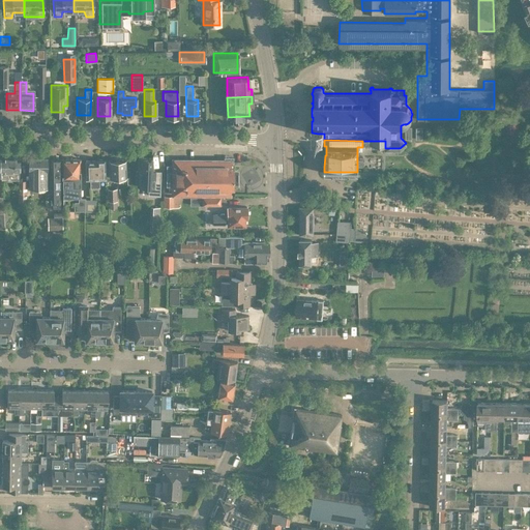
[(0,179),(6,179),(6,178),(18,178),(18,177),(18,170),(19,156),(0,156),(0,176),(0,179)]
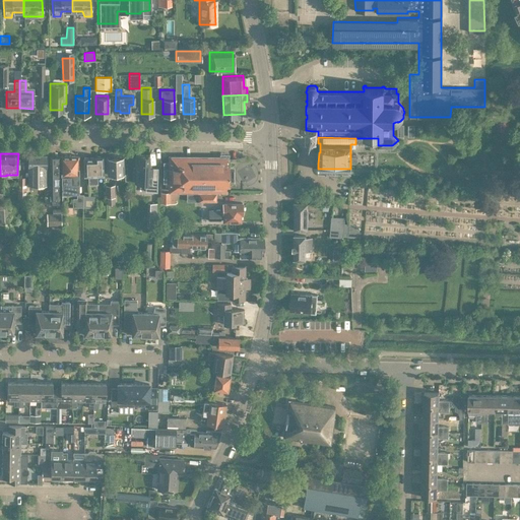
[(27,153),(27,186),(35,186),(38,186),(38,183),(45,183),(46,154),(27,153)]
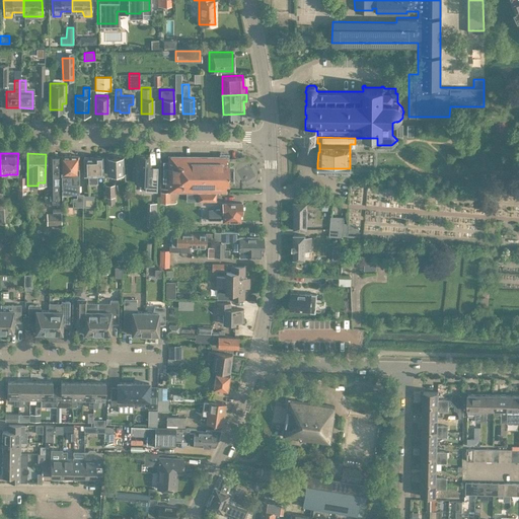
[(135,166),(133,166),(133,177),(135,178),(135,181),(145,181),(144,190),(156,190),(157,166),(148,165),(148,153),(135,153),(135,166)]
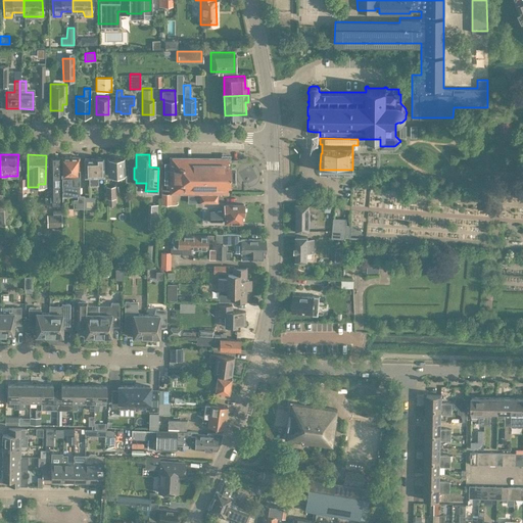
[(69,192),(78,192),(78,156),(77,156),(77,155),(61,155),(61,156),(60,156),(61,198),(65,198),(65,197),(64,192),(69,192)]
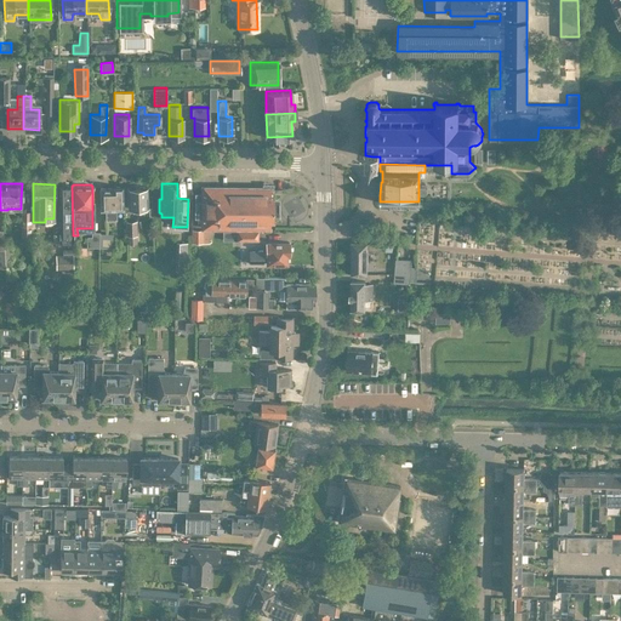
[(60,186),(60,234),(70,234),(69,186),(60,186)]
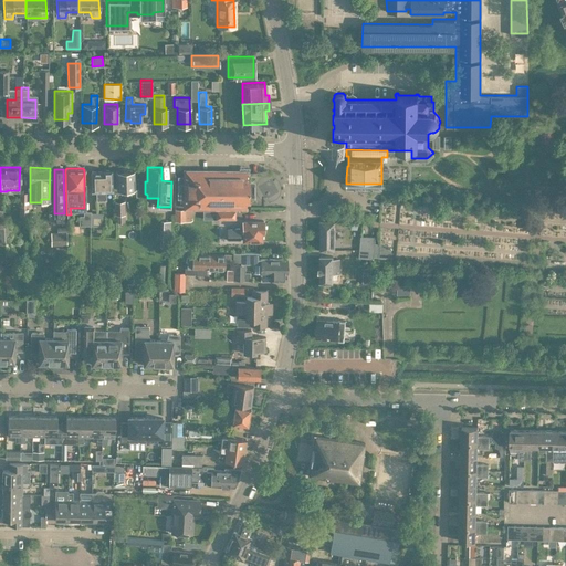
[(200,207),(200,169),(184,169),(182,174),(177,174),(177,196),(182,196),(182,206),(184,206),(190,206),(200,207)]
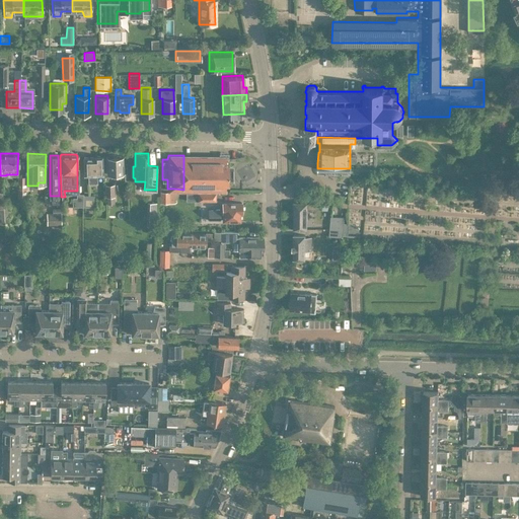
[(225,162),(225,155),(183,155),(183,190),(225,190),(225,182),(227,182),(227,162),(225,162)]
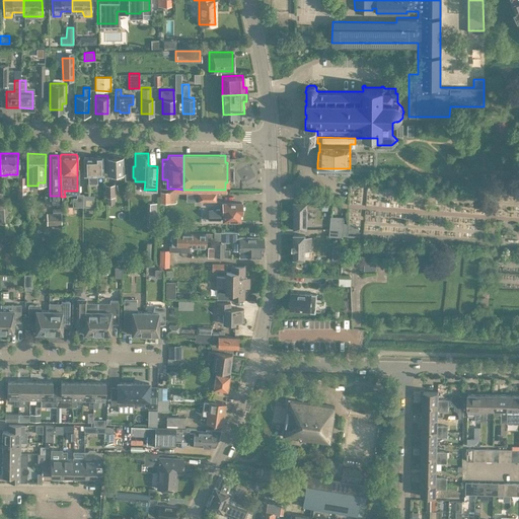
[(83,174),(87,174),(87,182),(96,182),(96,174),(102,174),(101,156),(83,156),(83,174)]
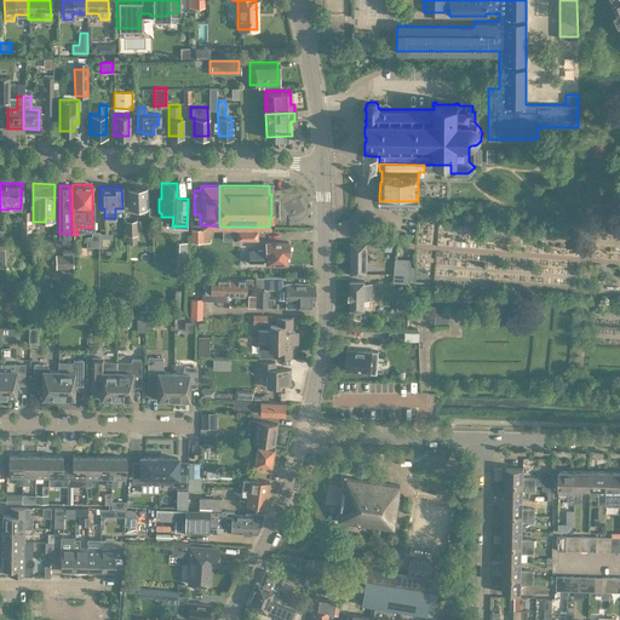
[(126,187),(127,207),(147,206),(145,187),(126,187)]
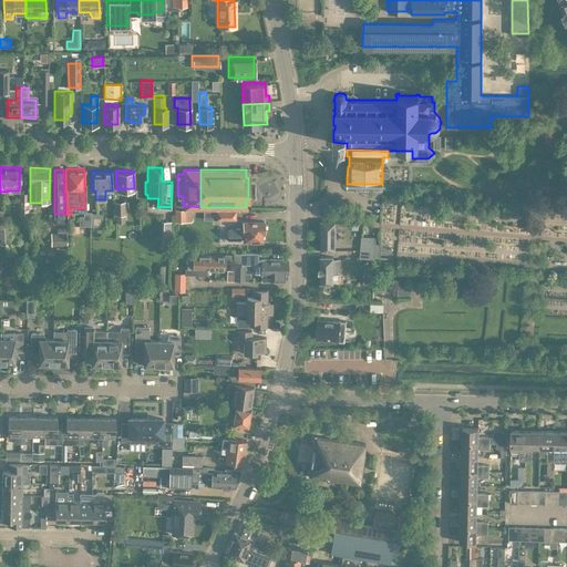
[(19,215),(28,215),(28,192),(19,192),(19,215)]
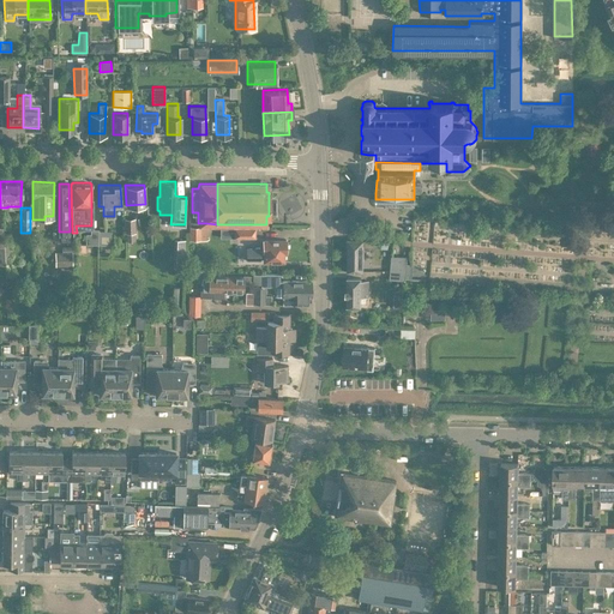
[(125,232),(134,232),(134,217),(124,218),(125,232)]
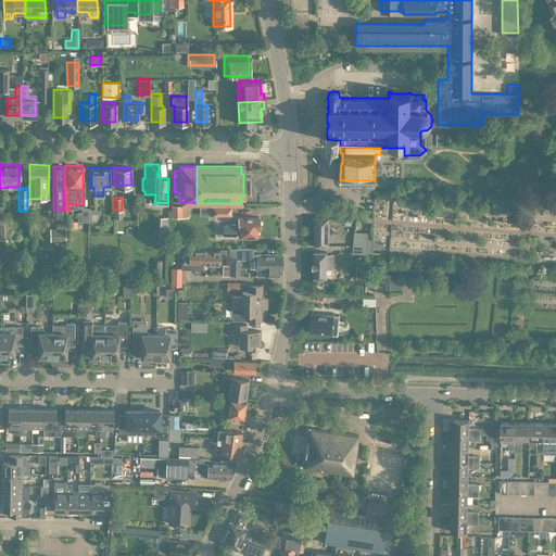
[(172,204),(172,215),(180,216),(180,204),(172,204)]
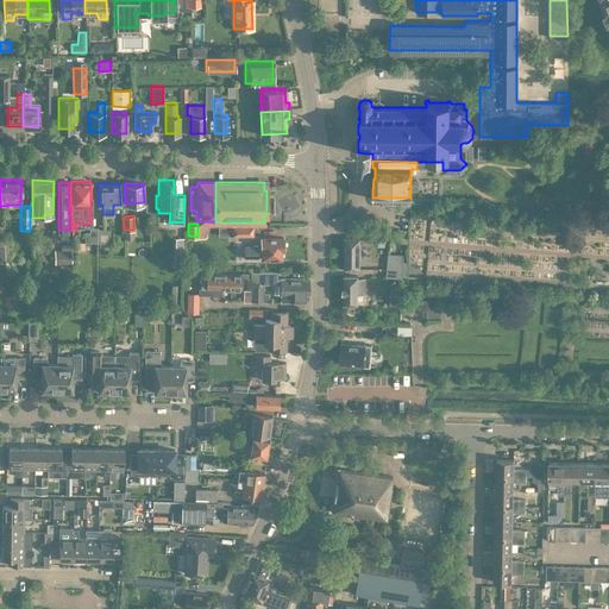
[(231,234),(252,234),(252,225),(231,225),(231,234)]
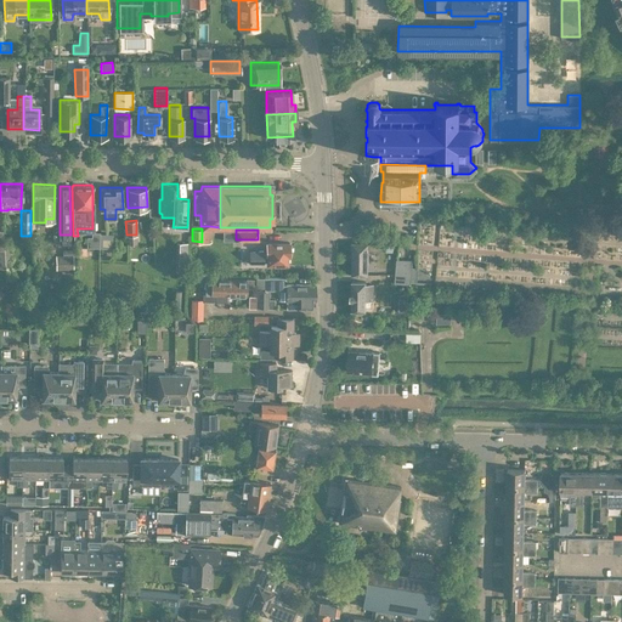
[(85,246),(95,246),(99,246),(100,232),(99,232),(99,231),(91,231),(90,236),(86,236),(85,246)]
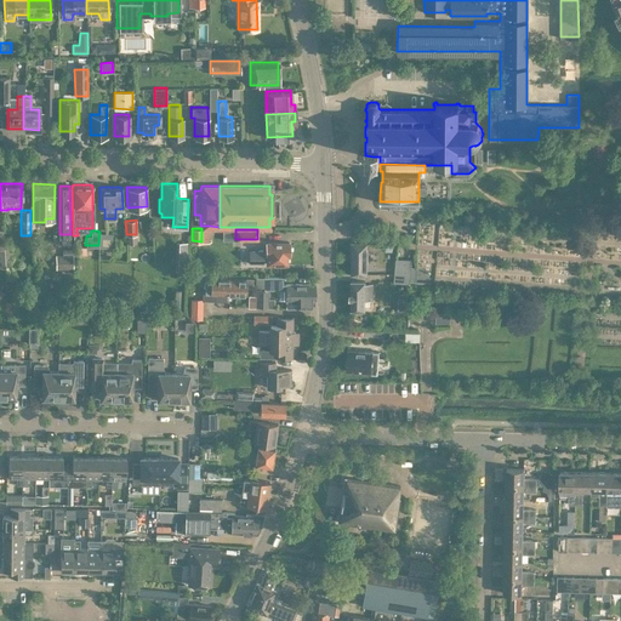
[(100,232),(98,245),(110,246),(112,233),(100,232)]
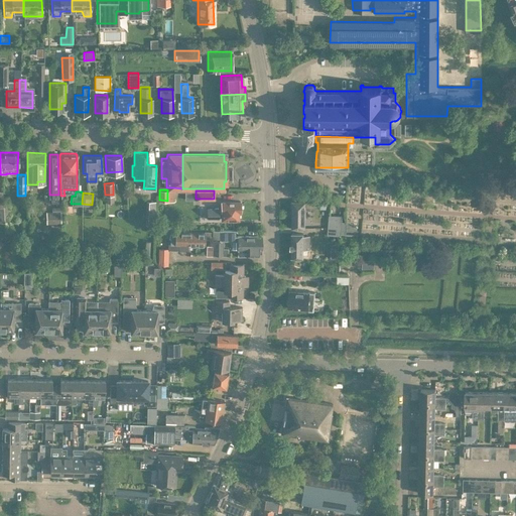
[(239,210),(239,201),(221,201),(221,210),(216,210),(216,208),(209,208),(203,208),(203,217),(209,217),(209,215),(216,215),(216,214),(221,214),(221,218),(238,218),(238,210),(239,210)]
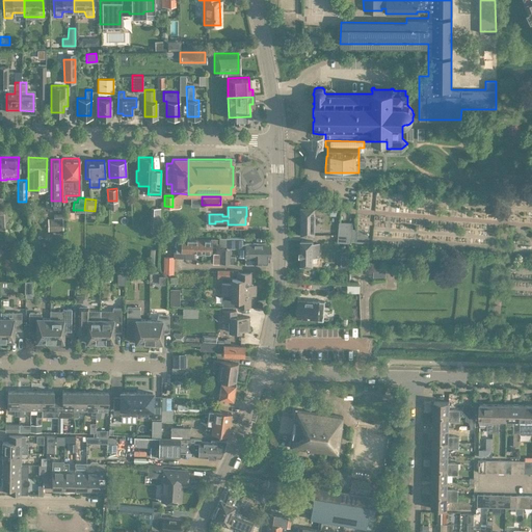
[(300,207),(300,234),(315,234),(315,229),(314,229),(314,212),(315,212),(315,207),(300,207)]
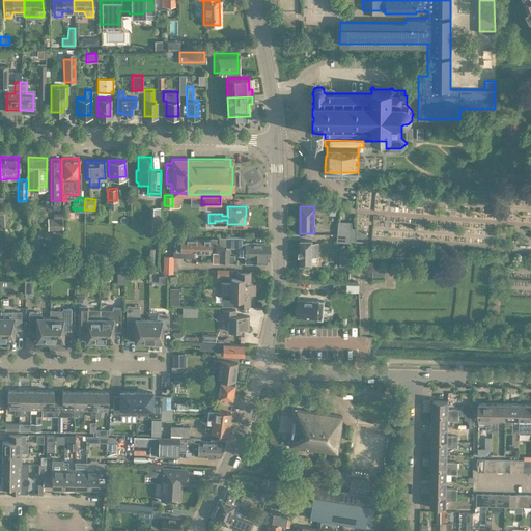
[(58,231),(62,231),(61,217),(52,217),(47,217),(47,229),(58,229),(58,231)]
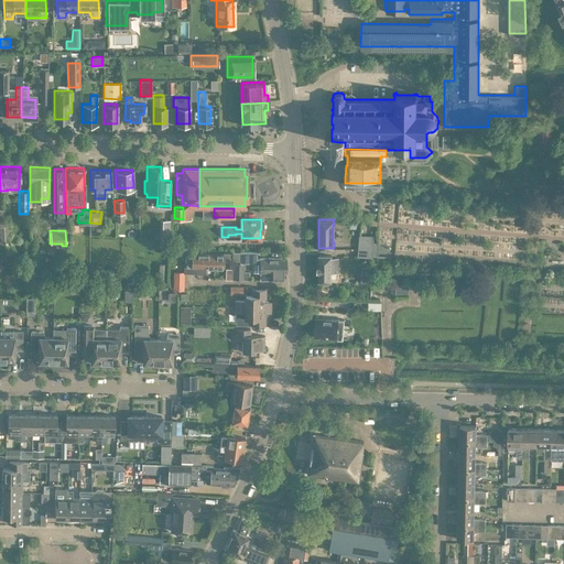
[(259,271),(259,279),(282,279),(284,278),(284,272),(284,257),(256,257),(256,250),(239,250),(239,251),(231,251),(231,261),(239,261),(239,262),(252,262),(252,271),(259,271)]
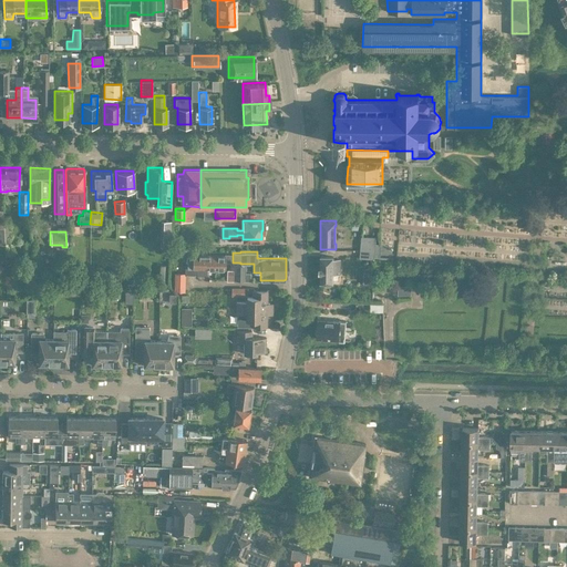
[(187,254),(186,254),(186,255),(185,256),(185,259),(186,261),(186,266),(184,266),(184,271),(173,271),(173,289),(185,289),(185,274),(206,274),(206,271),(206,268),(224,268),(224,263),(230,263),(230,254),(224,253),(224,255),(187,254)]
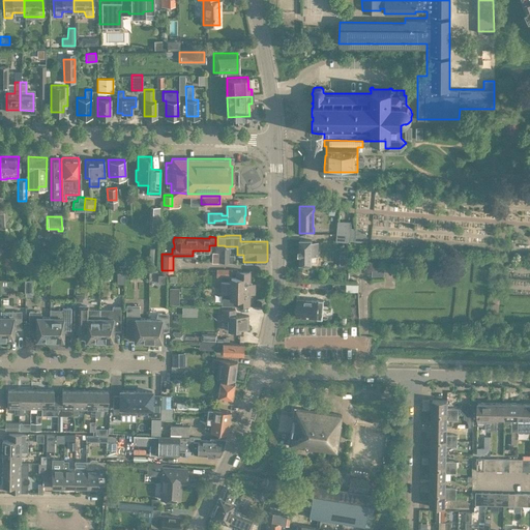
[(299,238),(298,263),(311,263),(311,254),(317,254),(317,241),(312,241),(312,238),(299,238)]
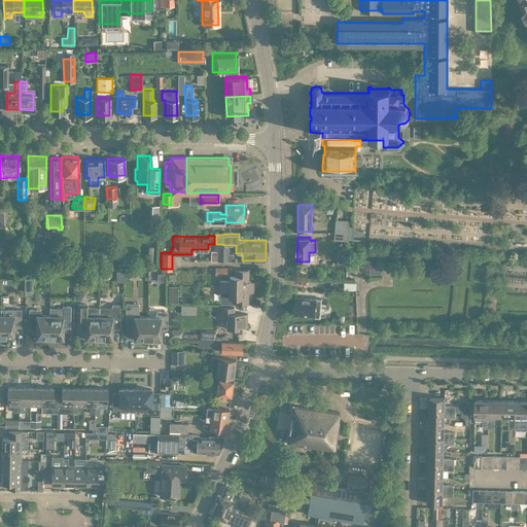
[(217,246),(217,260),(226,260),(226,246),(217,246)]
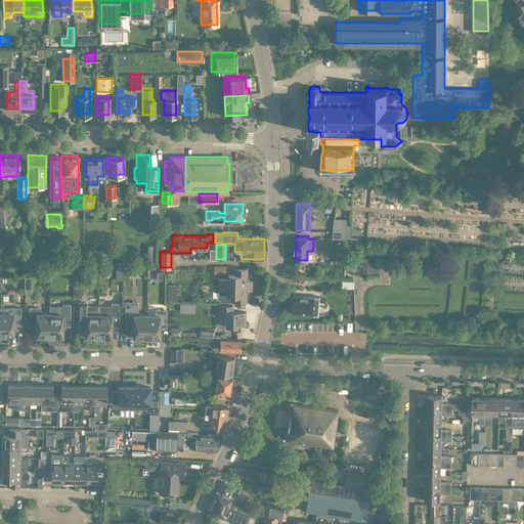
[(378,263),(366,264),(366,272),(379,271),(378,263)]
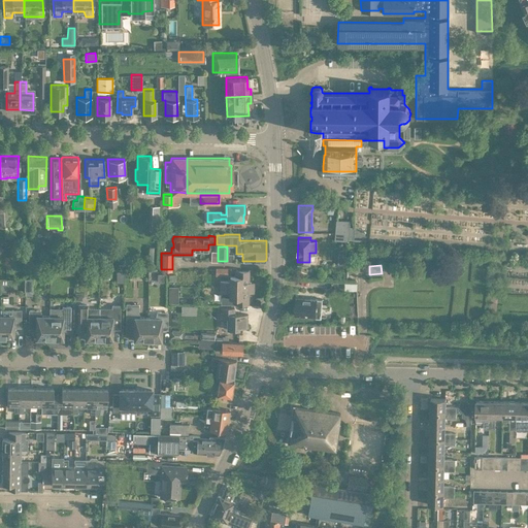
[(220,281),(220,286),(252,287),(252,284),(246,284),(248,270),(235,269),(235,275),(229,275),(229,281),(220,281)]
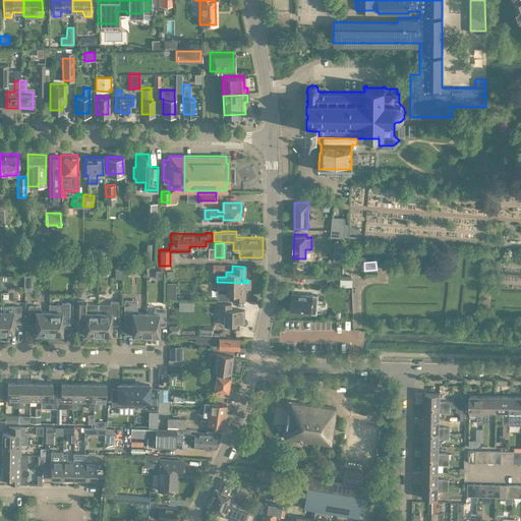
[(248,286),(248,283),(217,282),(216,288),(218,288),(218,298),(224,298),(228,298),(232,299),(243,299),(243,286),(248,286)]
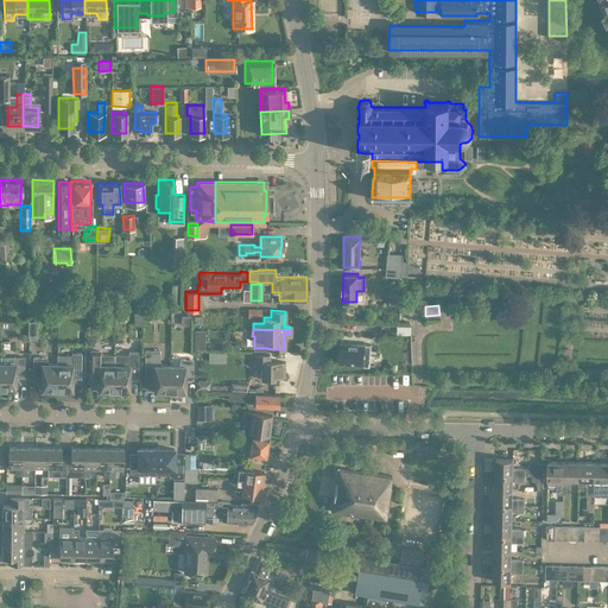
[(371,343),(341,342),(340,361),(369,363),(371,343)]
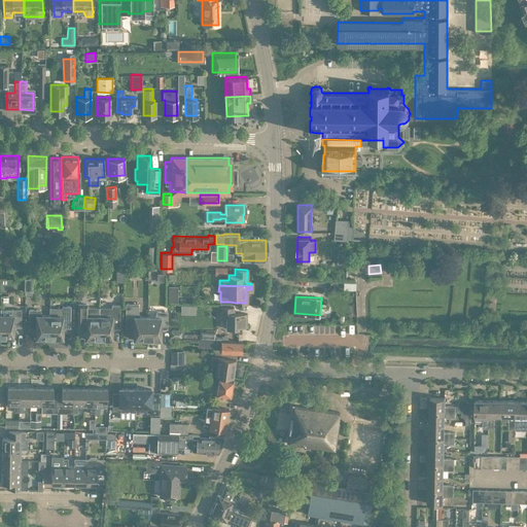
[(94,339),(94,338),(98,338),(98,307),(85,306),(85,303),(77,303),(77,327),(84,327),(84,338),(86,338),(86,339),(94,339)]
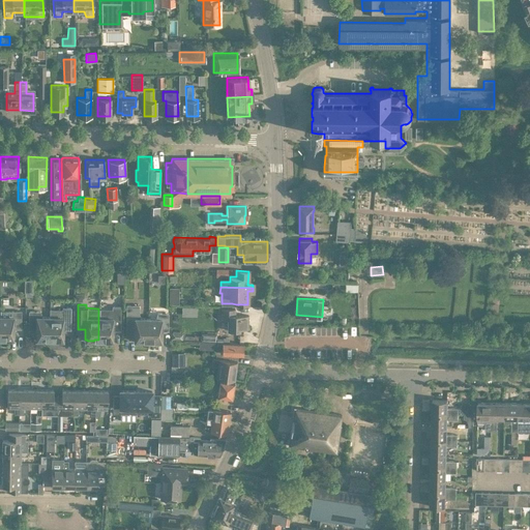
[(147,341),(147,340),(147,318),(140,318),(138,312),(138,304),(125,304),(125,326),(134,326),(134,341),(136,341),(136,342),(143,342),(143,341),(147,341)]
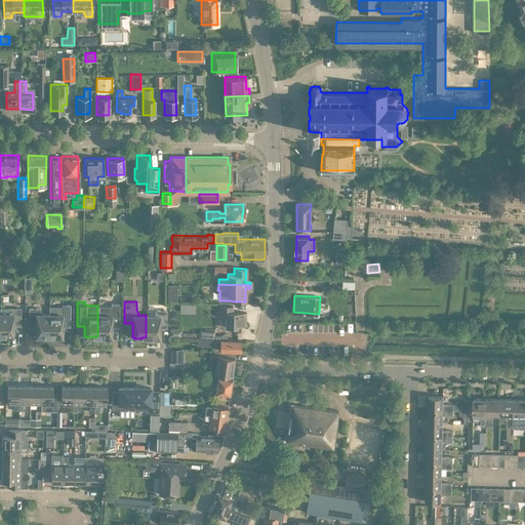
[(48,310),(48,313),(48,335),(52,335),(52,337),(59,337),(59,336),(62,336),(62,322),(69,322),(69,308),(69,304),(62,304),(62,306),(48,306),(48,310)]
